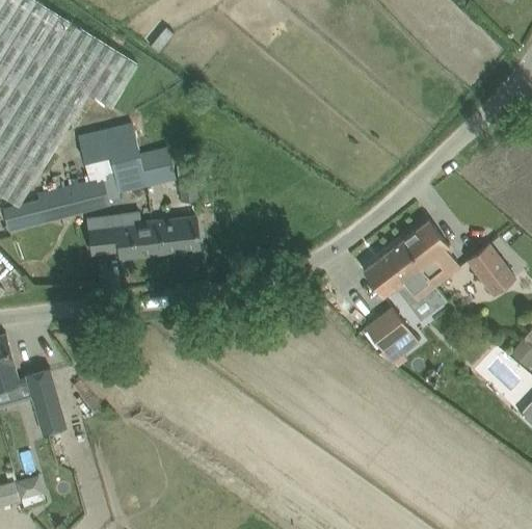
[(0,0),(0,195),(12,204),(24,201),(89,95),(112,108),(138,65),(70,24),(30,0),(0,0)]
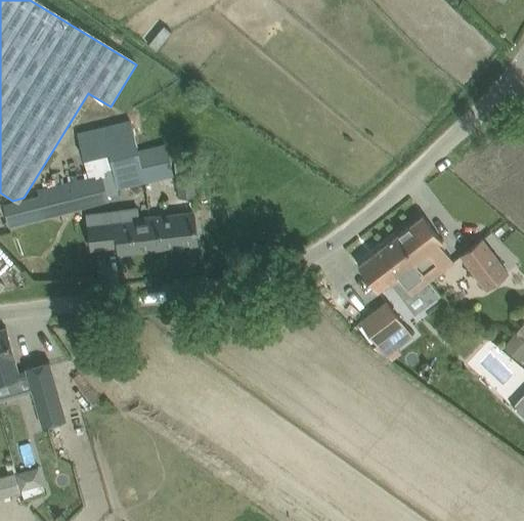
[(144,183),(137,154),(138,154),(131,124),(78,136),(84,162),(108,156),(117,190),(144,183)]
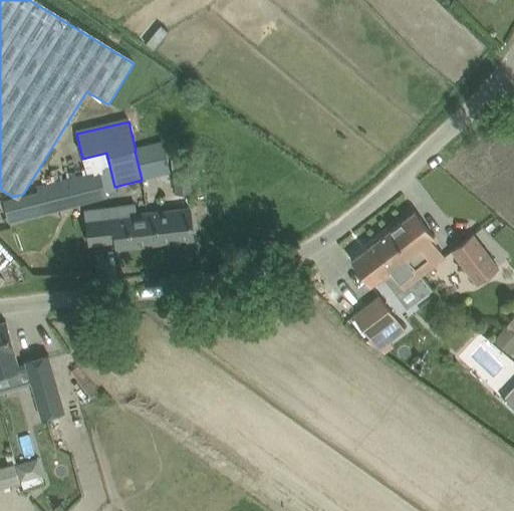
[(142,180),(169,174),(162,145),(136,151),(135,151),(142,180)]
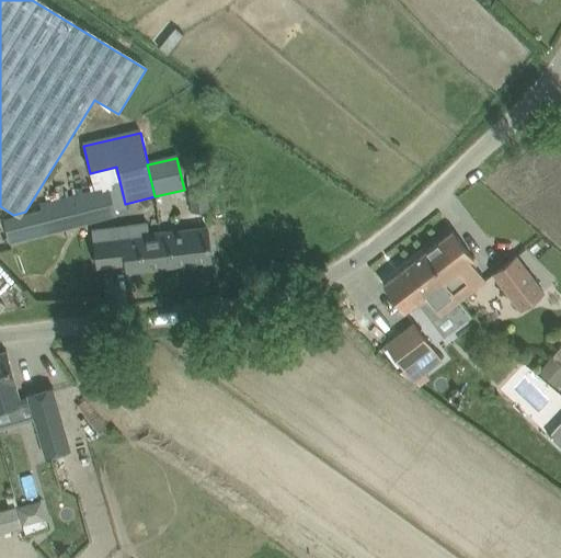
[(191,215),(208,213),(204,186),(187,190),(191,215)]
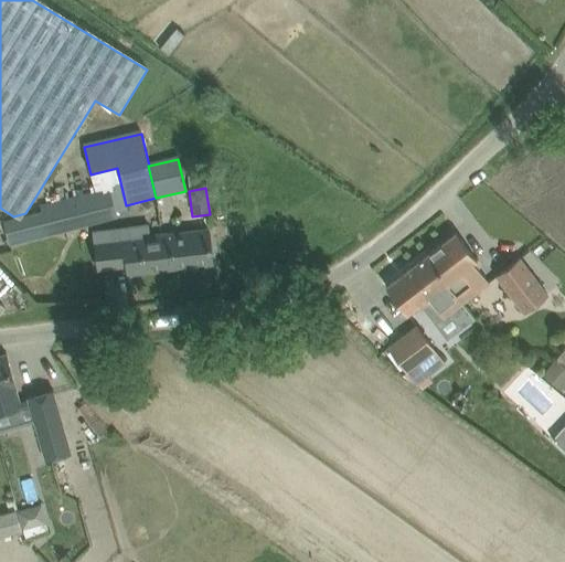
[(43,216),(4,226),(4,229),(10,247),(117,219),(112,198),(109,191),(42,209),(43,216)]
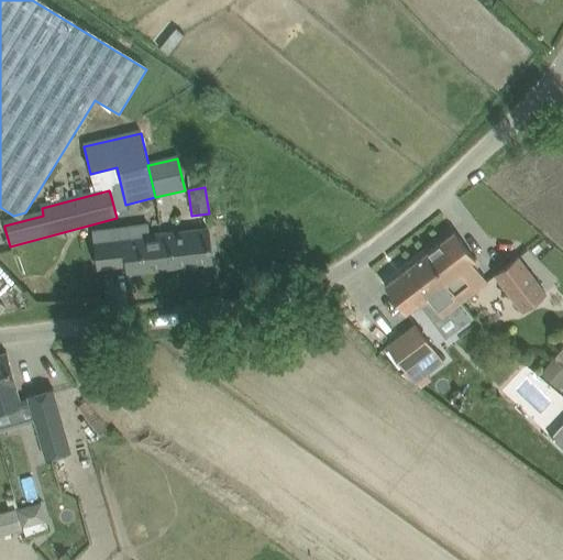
[(150,237),(148,227),(129,229),(131,241),(123,242),(128,275),(170,270),(165,235),(150,237)]
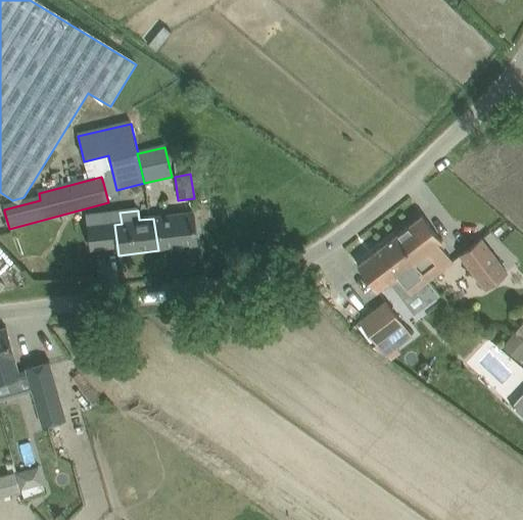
[(196,245),(193,215),(155,219),(155,218),(153,219),(158,250),(196,245)]
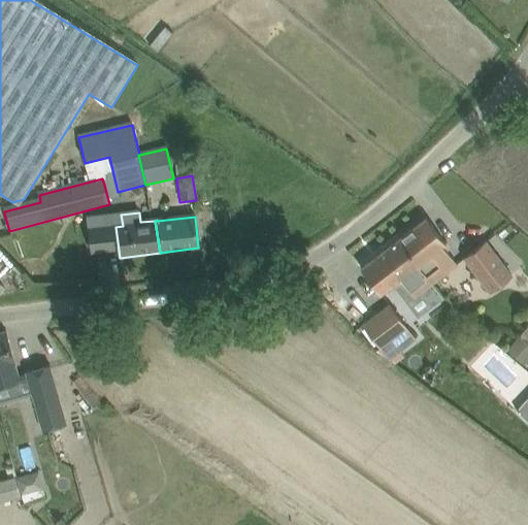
[(432,286),(457,266),(443,248),(446,245),(426,220),(400,239),(419,265),(418,266),(432,286)]
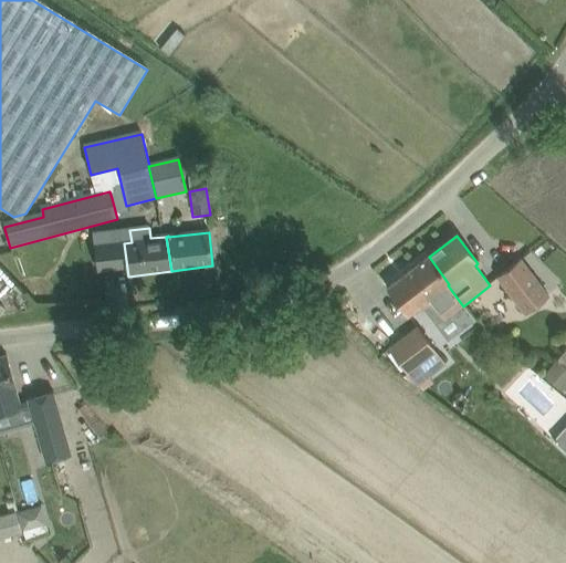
[(124,243),(94,247),(97,271),(127,268),(127,267),(124,243)]
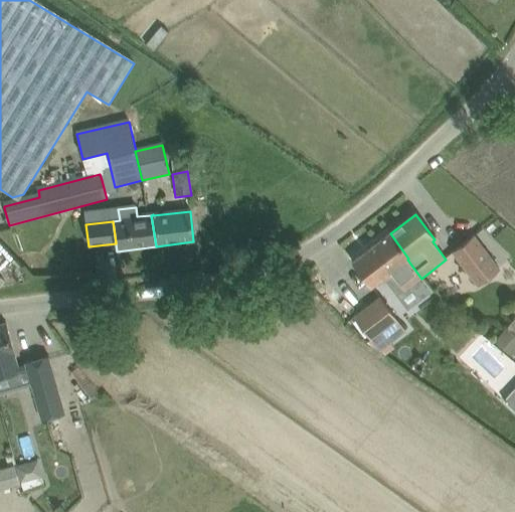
[(421,279),(407,260),(408,259),(390,233),(352,264),(364,280),(371,289),(390,274),(404,292),(421,279)]
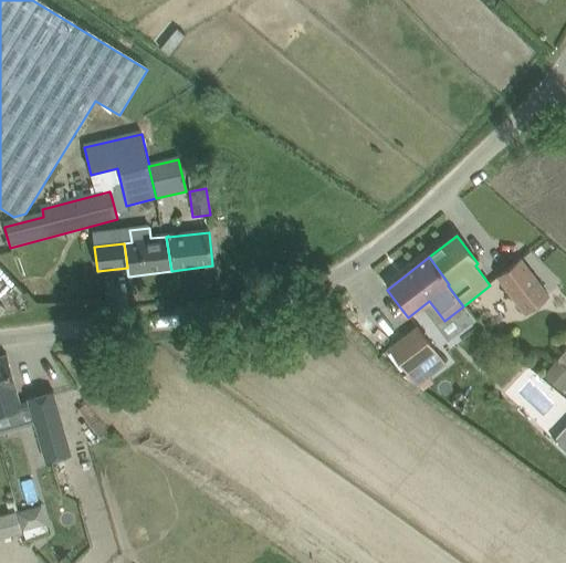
[(520,261),(498,279),(525,315),(548,298),(520,261)]
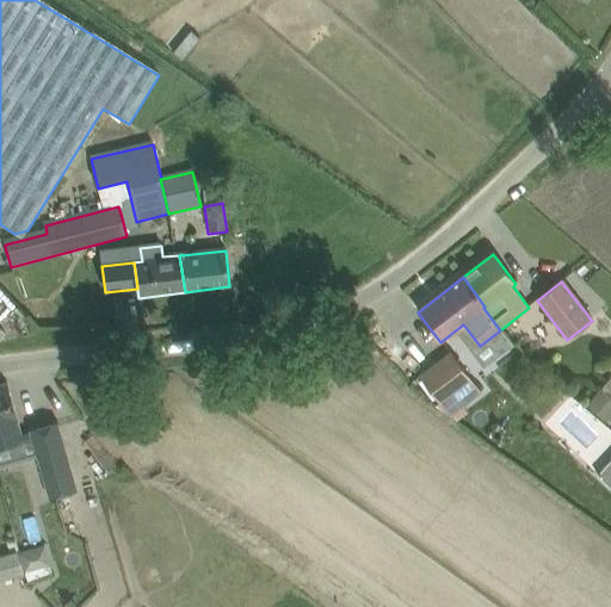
[(454,395),(471,382),(452,355),(420,379),(439,404),(440,404),(454,395)]
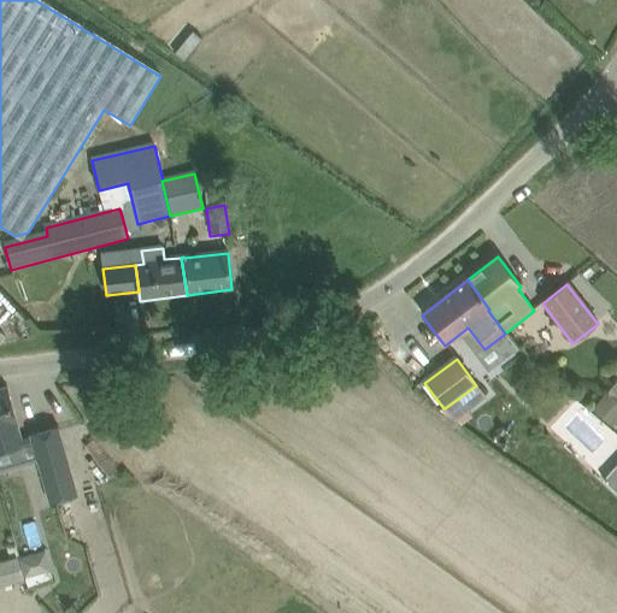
[(7,389),(0,390),(0,454),(23,448),(17,426),(18,426),(7,389)]
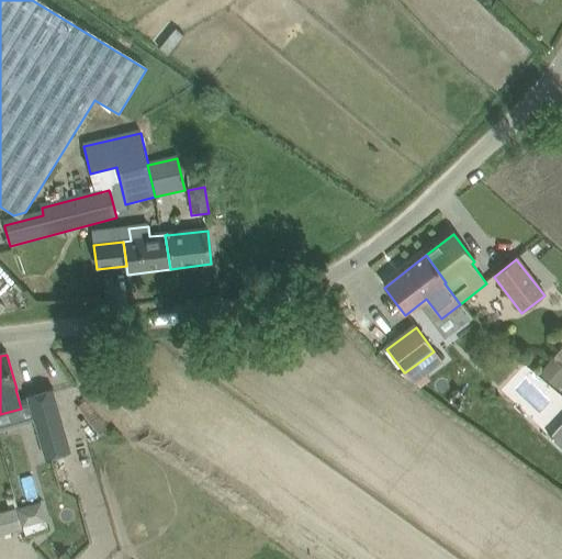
[(559,390),(561,386),(561,366),(553,358),(540,373),(559,390)]
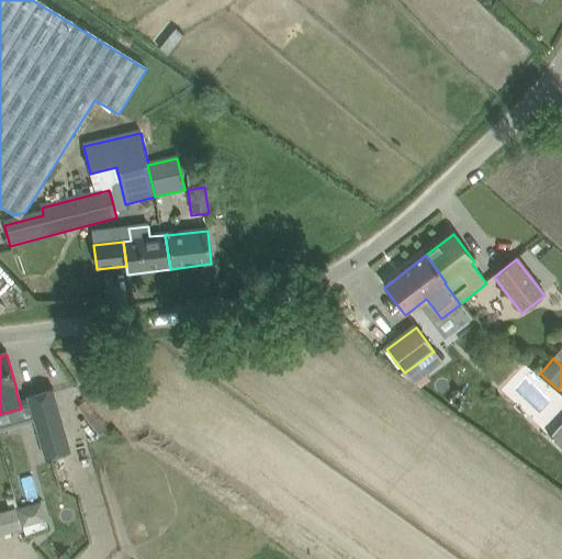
[(404,372),(401,375),(419,388),(430,381),(417,364),(405,372),(404,372)]
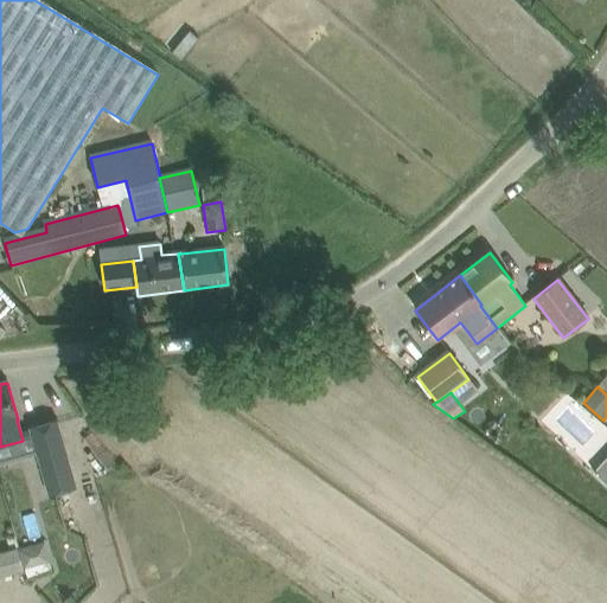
[(57,421),(30,429),(50,498),(77,489),(57,421)]
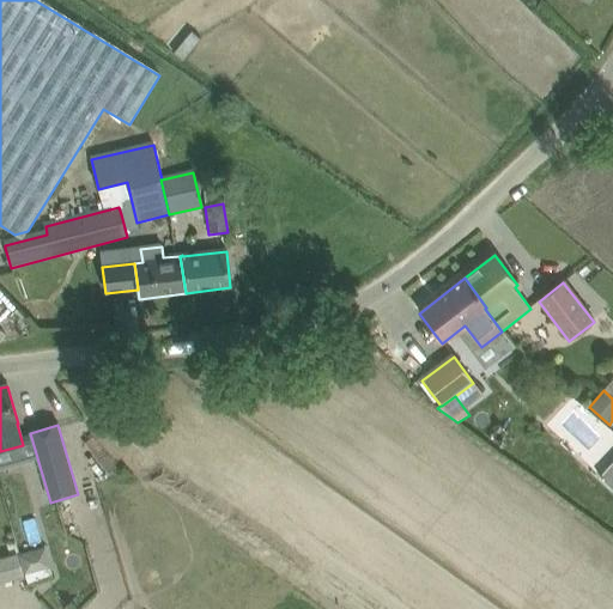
[(34,553),(18,556),(23,577),(25,576),(28,586),(53,579),(49,570),(47,559),(36,561),(34,553)]
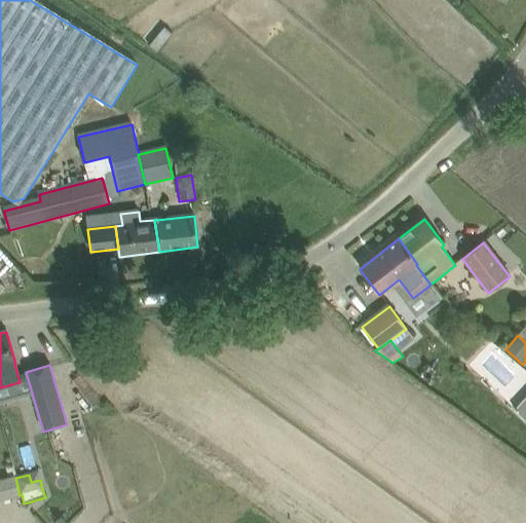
[(0,501),(20,496),(20,495),(15,478),(14,477),(0,481),(0,501)]
